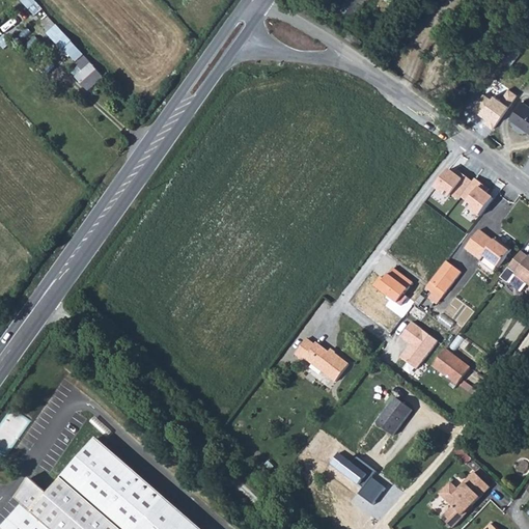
[(341,0),(337,6),(344,11),(352,17),(363,0),(341,0)]
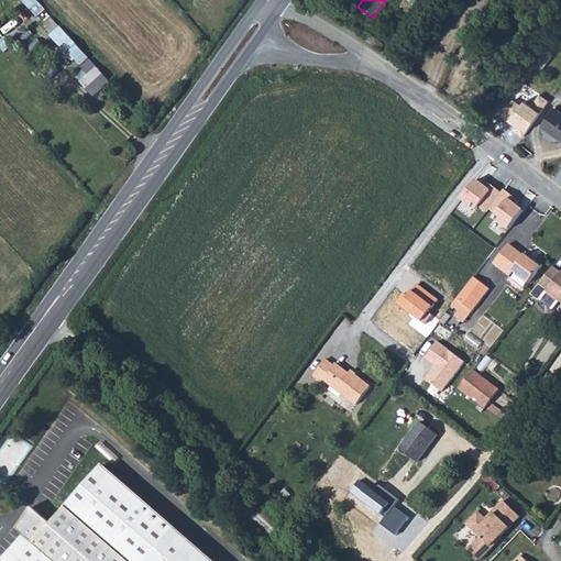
[(85,57),(45,13),(35,23),(61,52),(64,51),(76,65),(85,57)]
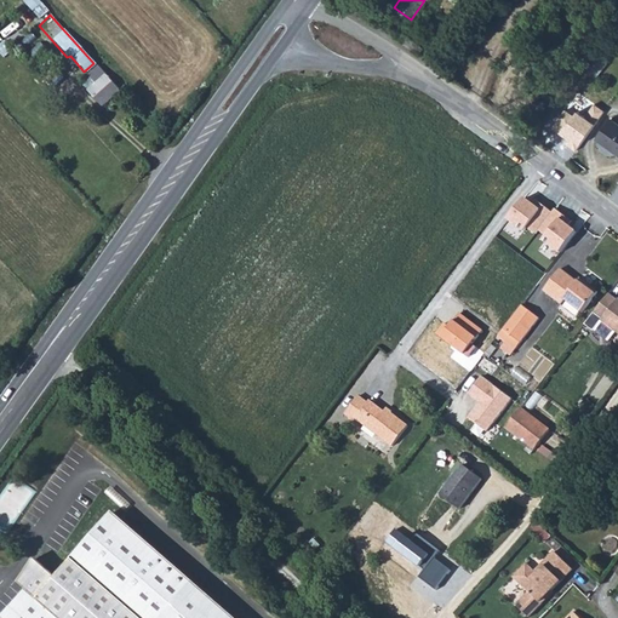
[(87,49),(95,43),(81,27),(74,33),(87,49)]
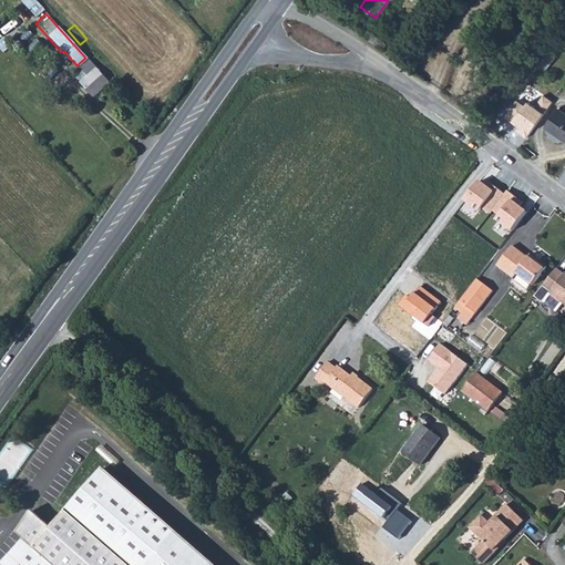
[(387,42),(367,29),(362,36),(381,49),(387,42)]
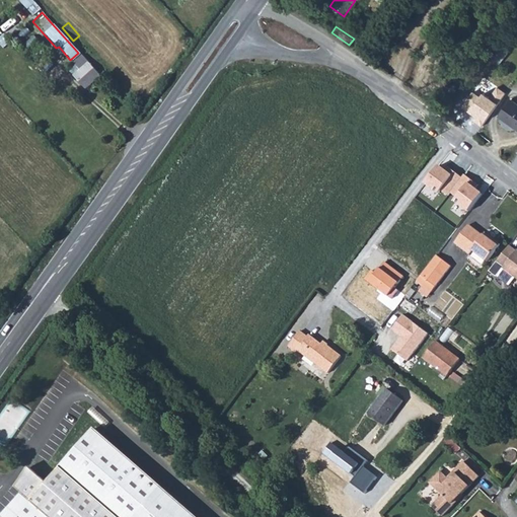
[(499,46),(506,51),(509,47),(503,42),(499,46)]
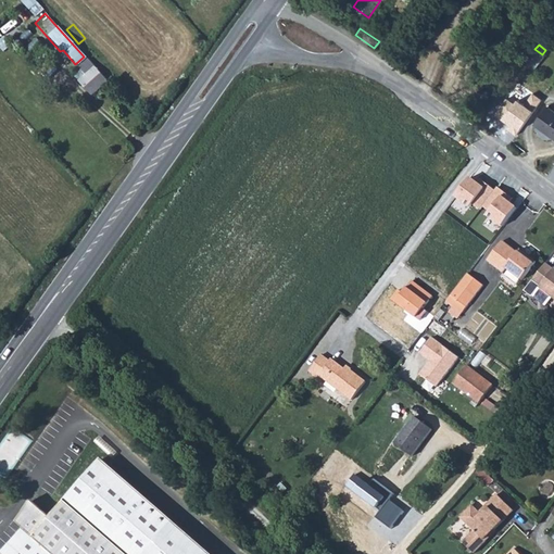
[(531,68),(542,55),(542,54),(534,49),(525,62),(531,68)]
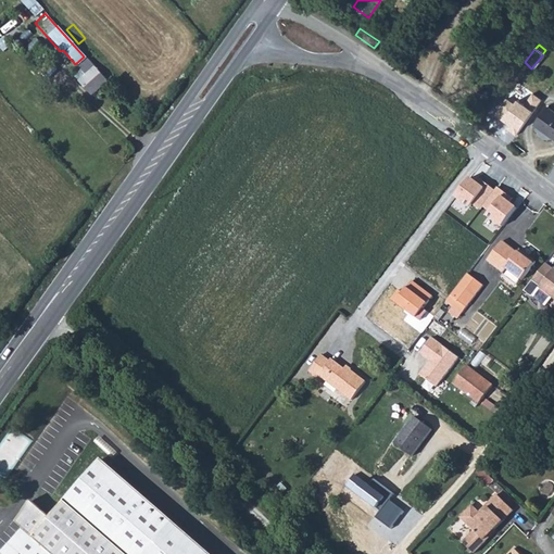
[(83,74),(76,80),(87,93),(104,79),(86,59),(77,67),(78,70),(83,74)]
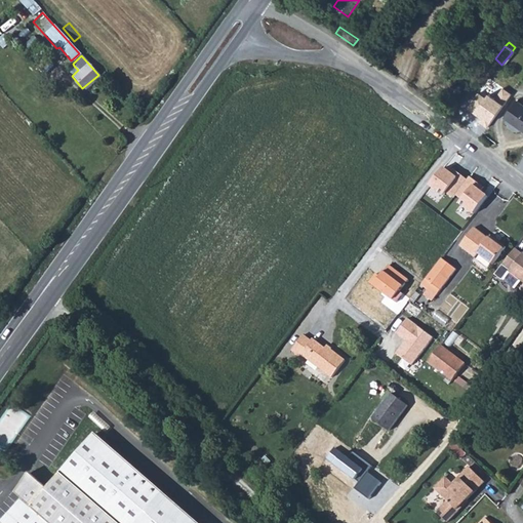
[(74,66),(69,71),(72,76),(78,70),(74,66)]
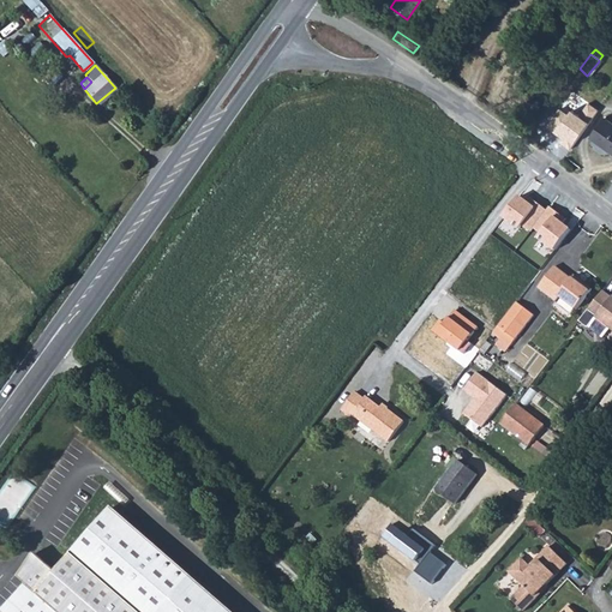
[(611,151),(611,121),(603,115),(588,136),(611,151)]
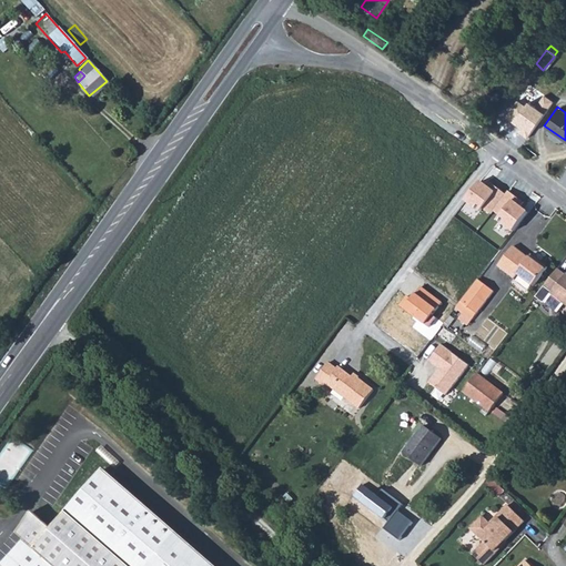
[(496,193),(477,180),(463,200),(481,213),(496,193)]
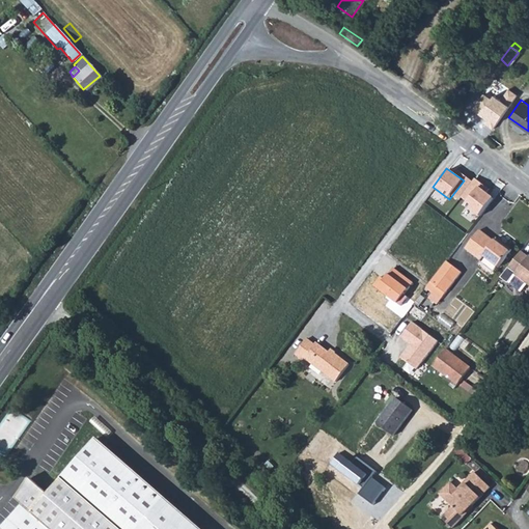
[(465,206),(479,217),(493,197),(479,187),(465,206)]
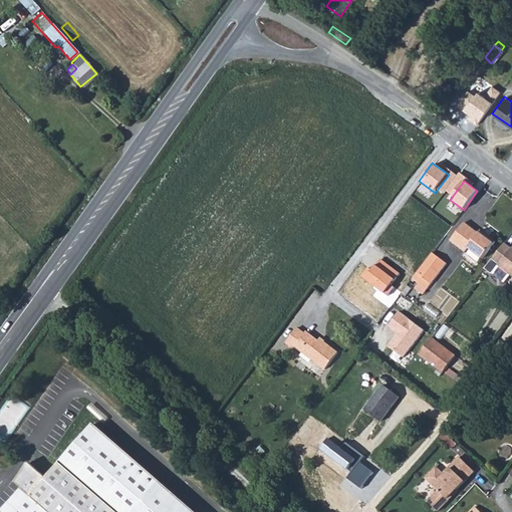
[(478,230),(477,232),(463,221),(449,239),(464,251),(467,247),(481,257),(494,240),(485,234),(484,236),(478,230)]
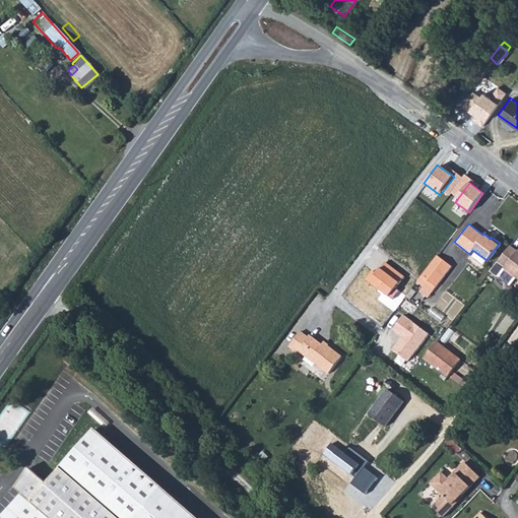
[(515,249),(509,244),(489,270),(496,275),(508,284),(515,276),(517,278),(517,249),(516,248),(515,249)]
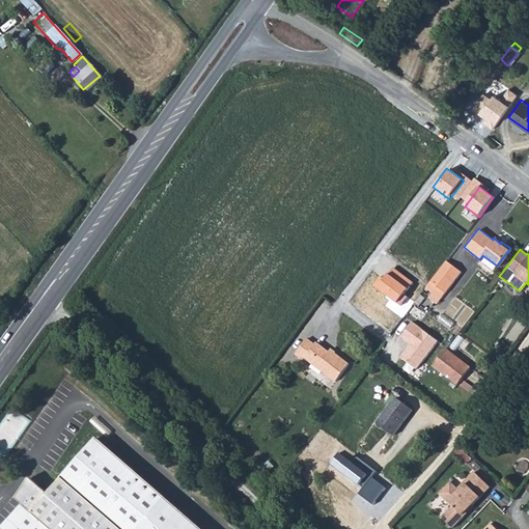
[(445,259),(424,286),(440,298),(460,271),(445,259)]
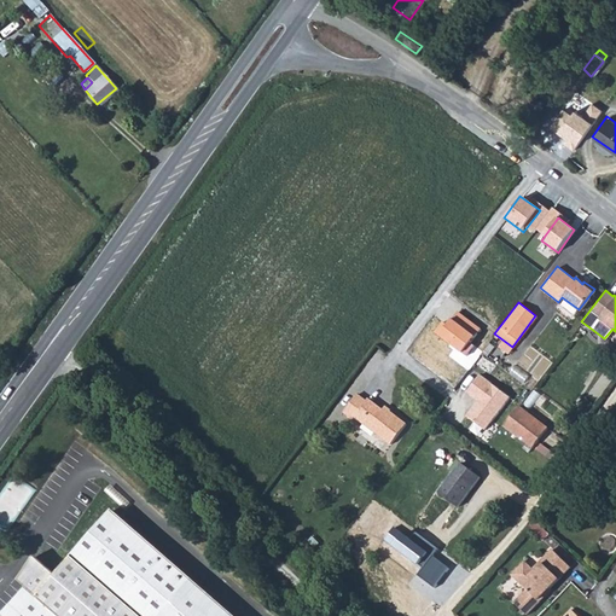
[(442,320),(433,332),(465,358),(476,343),(471,340),(483,324),(459,306),(446,323),(442,320)]
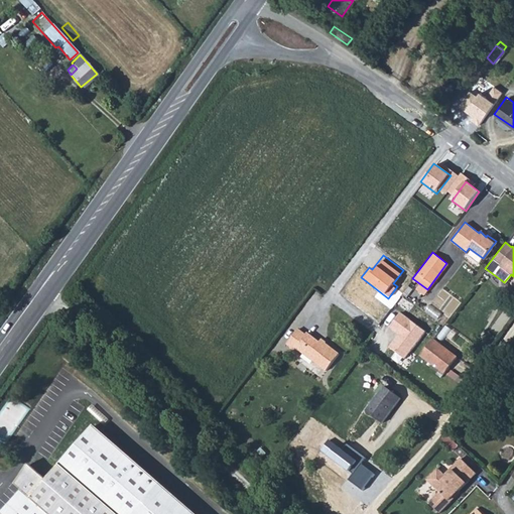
[(425,330),(402,311),(389,328),(397,334),(388,345),(404,357),(425,330)]
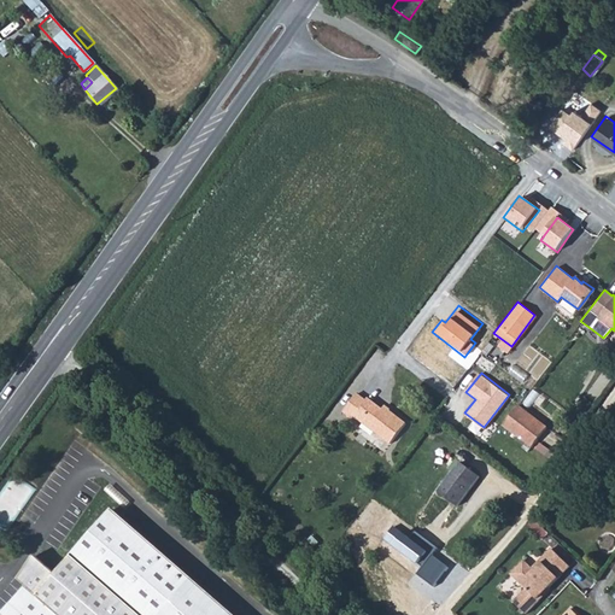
[(353,415),(388,441),(404,422),(381,405),(380,408),(365,397),(364,399),(355,392),(341,409),(351,416),(353,415)]
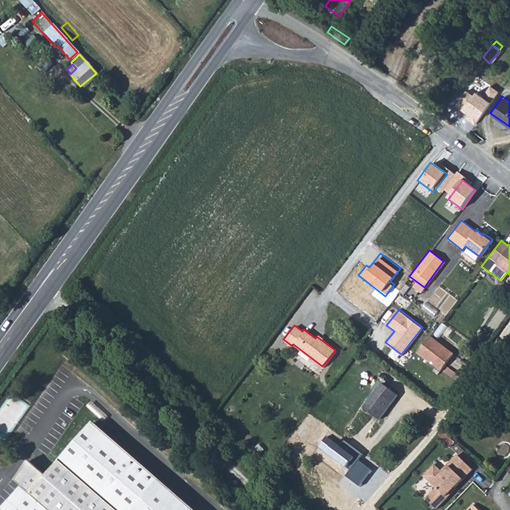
[(416,351),(416,352),(440,370),(452,353),(428,335),(422,344),(416,351)]
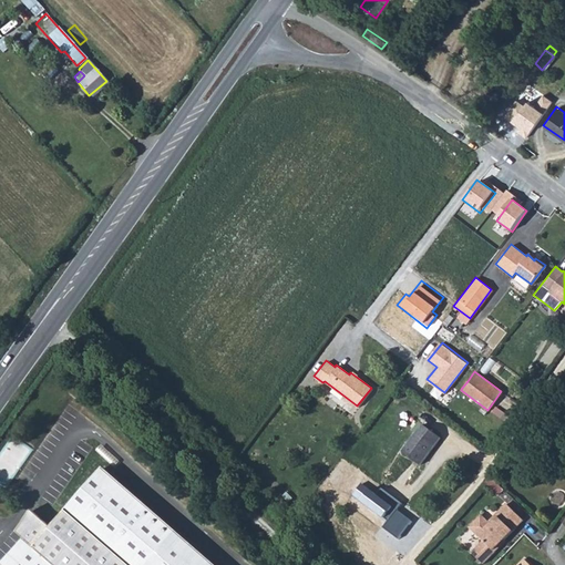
[(461,389),(468,381),(462,377),(455,386),(461,389)]
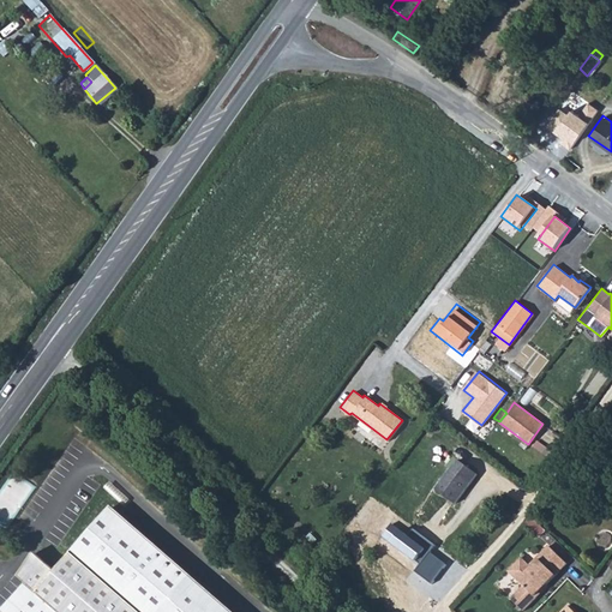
[(541,451),(551,459),(555,453),(545,445),(541,451)]
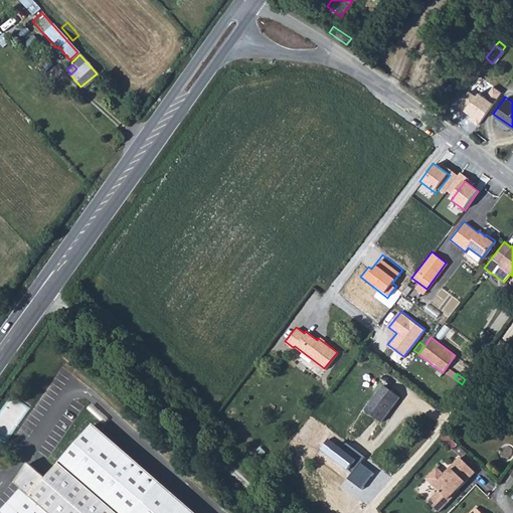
[(376,391),(379,393),(385,386),(382,384),(376,391)]
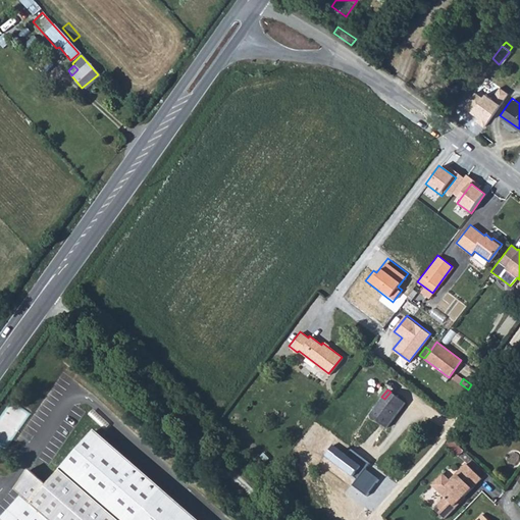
[(381,397),(369,414),(385,426),(404,402),(391,392),(384,399),(381,397)]
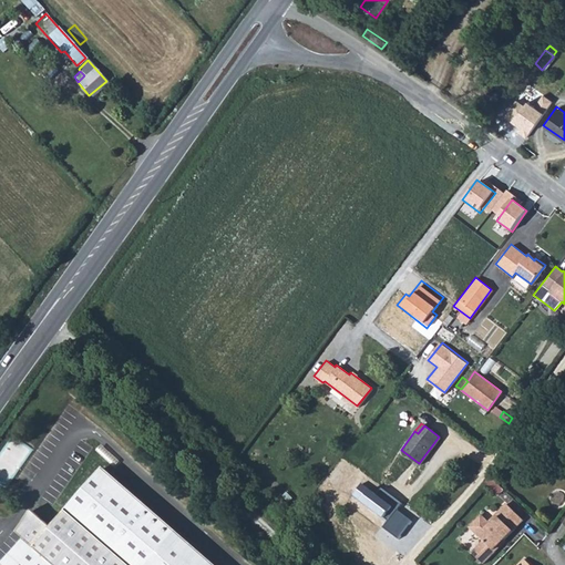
[(13,433),(0,452),(0,481),(7,485),(34,448),(13,433)]
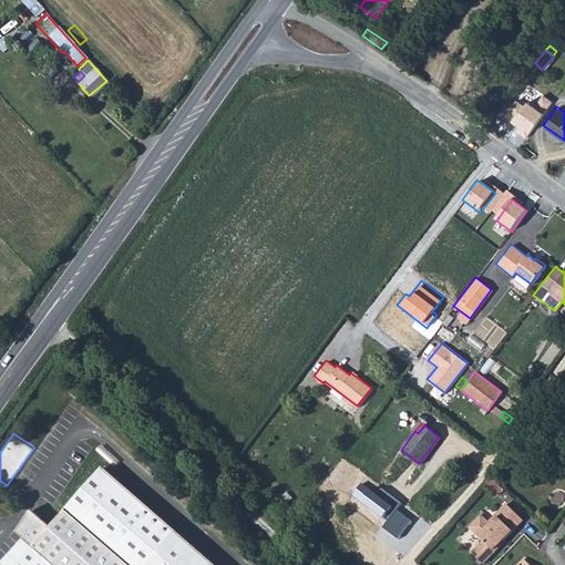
[(216,564),(176,531),(102,466),(50,526),(30,510),(16,531),(22,537),(0,562),(0,564),(216,564)]
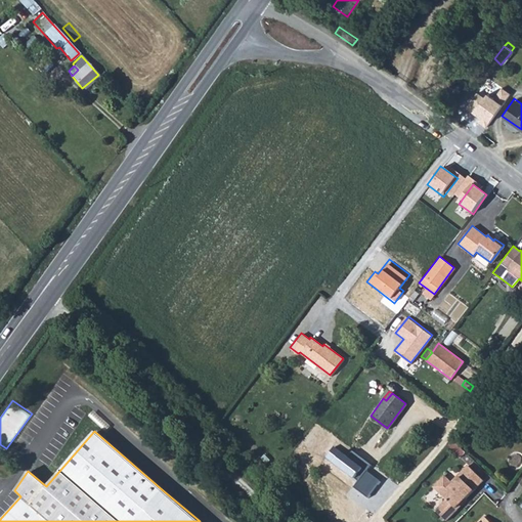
[(452,439),(448,444),(460,453),(464,448),(452,439)]
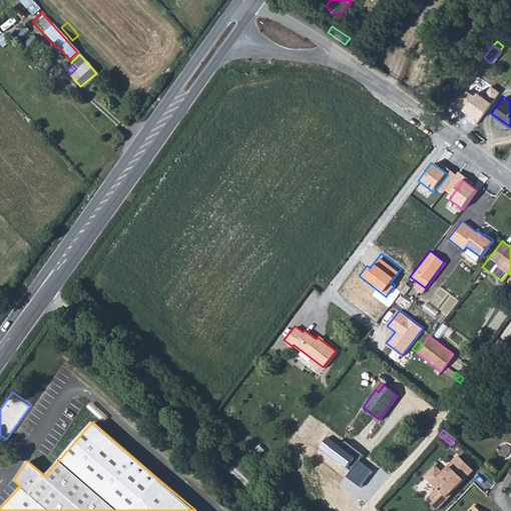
[(472,469),(457,454),(441,471),(434,464),(423,475),(436,488),(426,499),(436,509),(447,497),(446,496),(472,469)]
